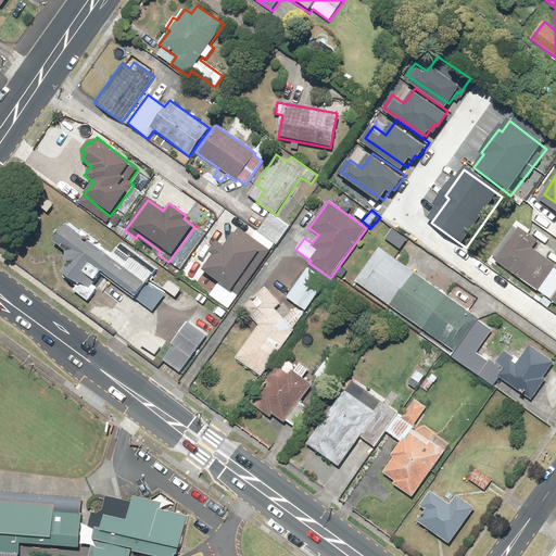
[(146,283),(153,275),(118,248),(111,258),(66,224),(52,243),(65,253),(61,257),(67,263),(60,272),(78,287),(74,292),(88,302),(97,290),(91,286),(100,274),(151,313),(164,298),(146,283)]
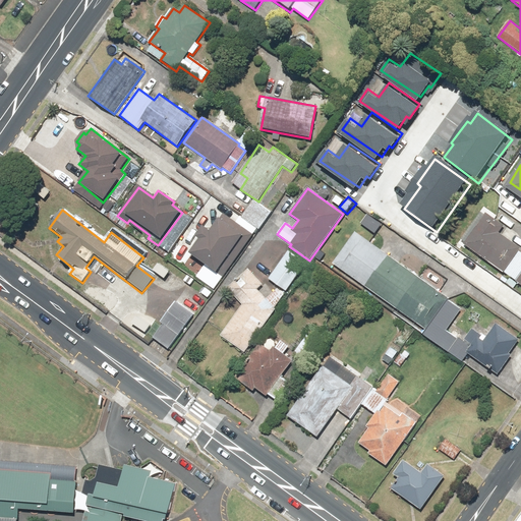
[(204,226),(185,249),(217,274),(218,272),(223,276),(254,236),(224,213),(210,231),(204,226)]
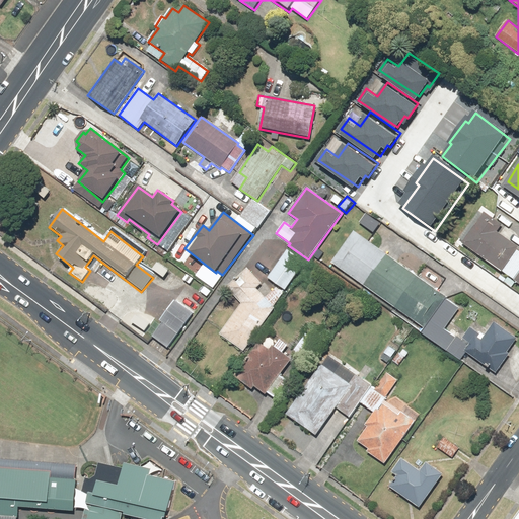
[(365,212),(358,221),(373,232),(380,223),(365,212)]
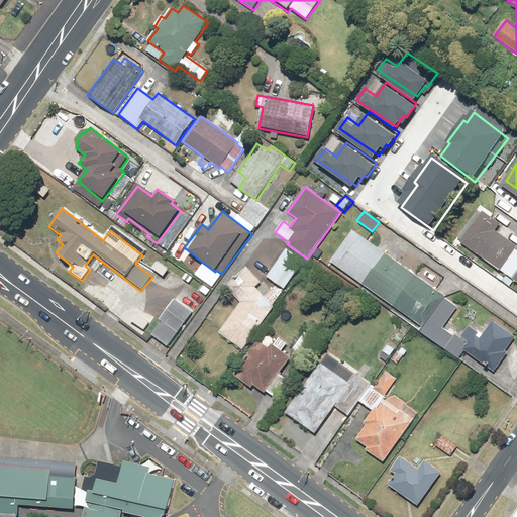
[(482,211),(459,242),(500,271),(516,247),(493,230),(498,223),(482,211)]
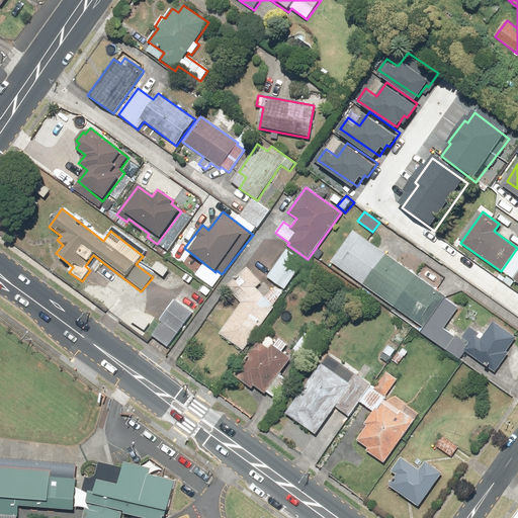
[(459,305),(353,231),(331,263),(425,328),(421,334),(447,352),(455,339),(442,330),(459,305)]
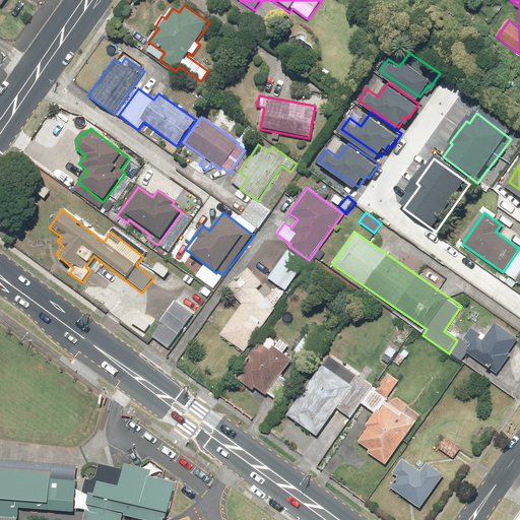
[(306,262),(287,250),(268,280),(287,291),(306,262)]
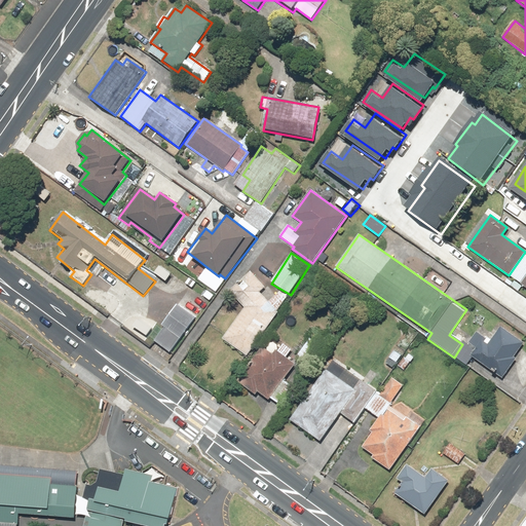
[(266,286),(250,273),(228,292),(243,309),(222,338),(247,357),(289,299),(278,292),(270,303),(259,296),(266,286)]
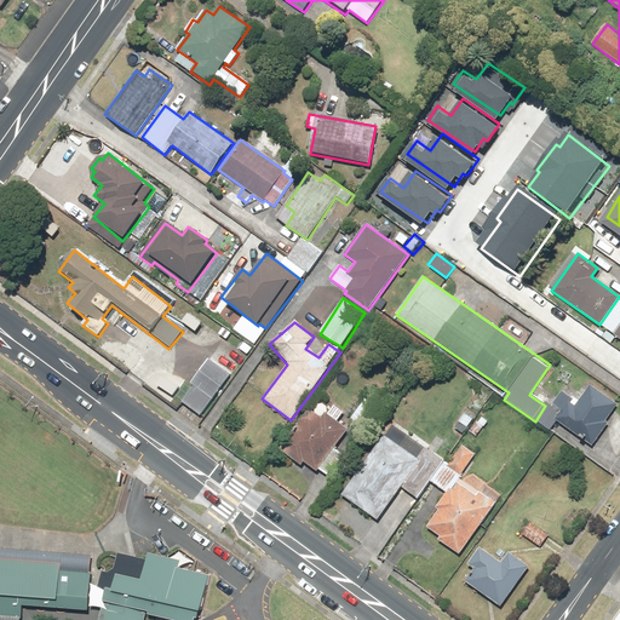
[(254,349),(244,340),(236,350),(247,359),(254,349)]
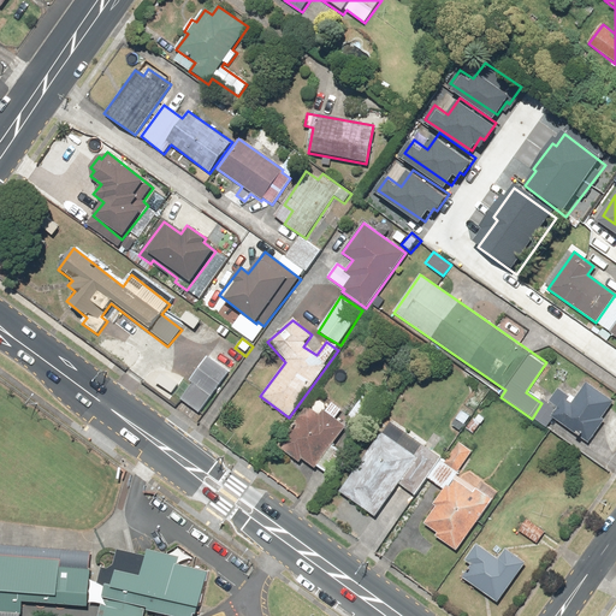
[(226,374),(206,361),(179,398),(200,413),(226,374)]
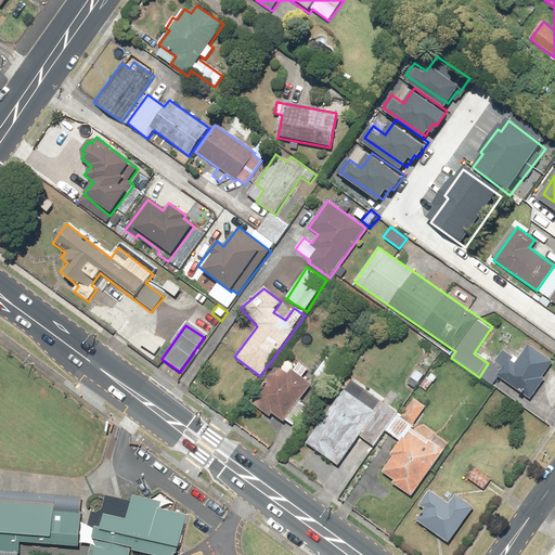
[(503,369),(498,375),(530,400),(546,379),(543,376),(553,363),(527,344),(513,363),(508,360),(511,357),(503,350),(494,362),(503,369)]
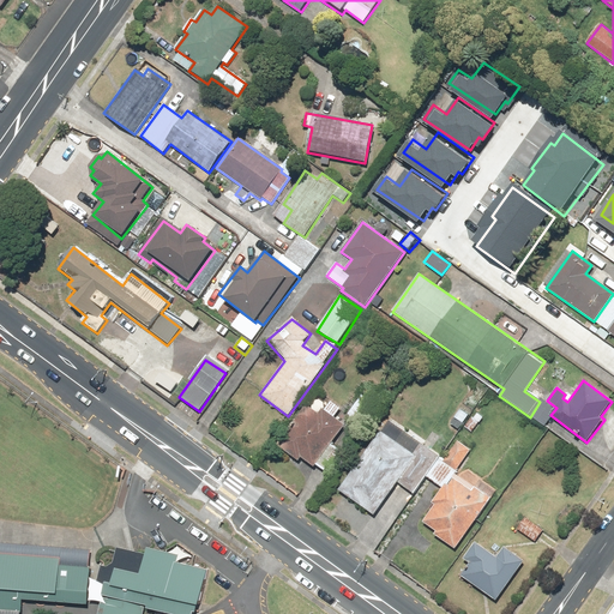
[(308,407),(276,444),(298,462),(301,458),(313,469),(317,464),(332,477),(350,457),(332,441),(345,426),(335,416),(342,408),(331,399),(325,407),(318,401),(311,409),(308,407)]
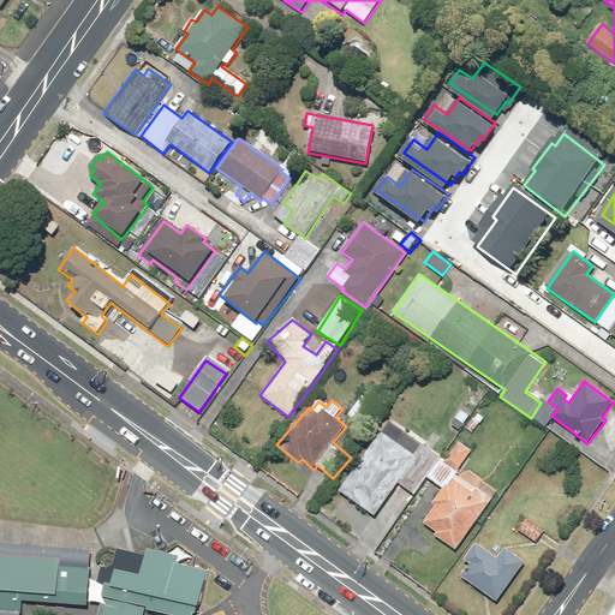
[(475,416),(463,407),(451,424),(461,433),(464,428),(473,434),(484,417),(477,412),(475,416)]
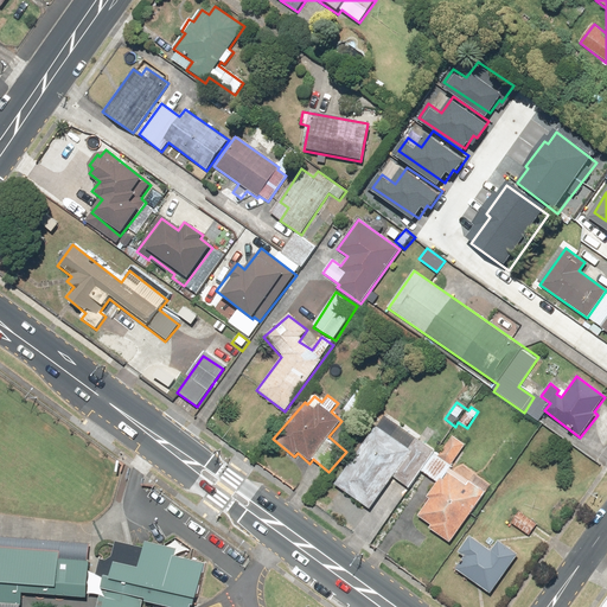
[(407,448),(375,427),(334,486),(371,511),(393,478),(410,489),(435,451),(414,438),(407,448)]
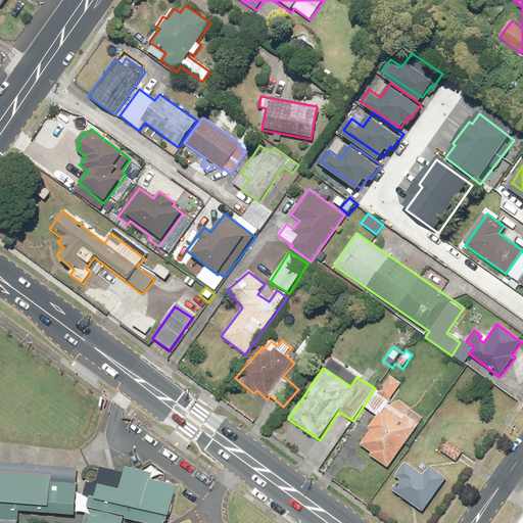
[(401,384),(388,375),(376,392),(389,401),(401,384)]
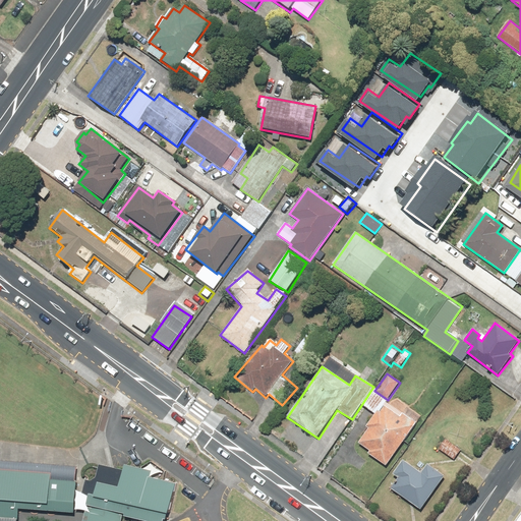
[(387,466),(419,415),(395,400),(391,406),(388,404),(382,414),(377,411),(365,427),(367,428),(358,444),(369,451),(367,454),(387,466)]
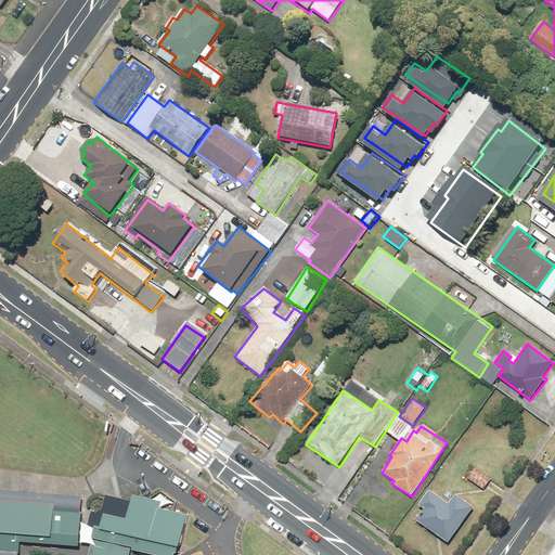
[(474,467),(466,479),(483,491),(491,479),(474,467)]
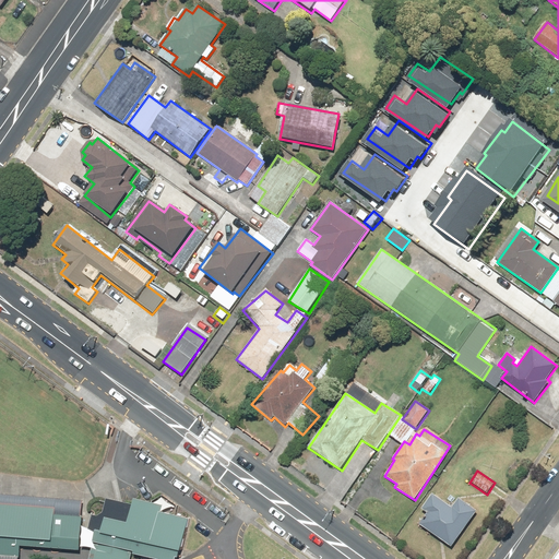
[(428,514),(420,525),(452,548),(477,512),(458,498),(452,507),(433,494),(421,510),(428,514)]
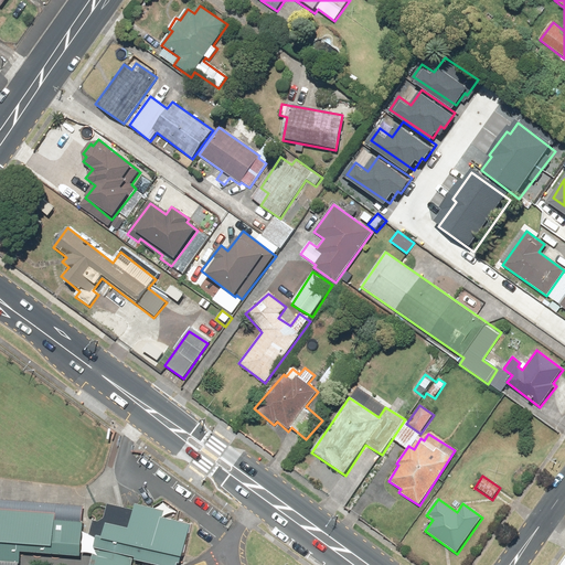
[(131,564),(134,556),(172,564),(181,564),(193,522),(112,502),(107,518),(104,521),(97,519),(94,547),(104,551),(99,564),(131,564)]
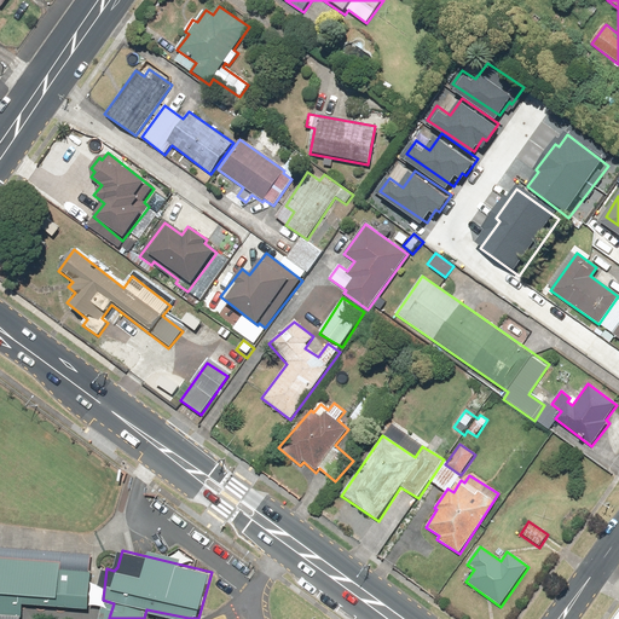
[(63,560),(0,555),(0,614),(23,617),(24,602),(92,607),(94,571),(63,568),(63,560)]
